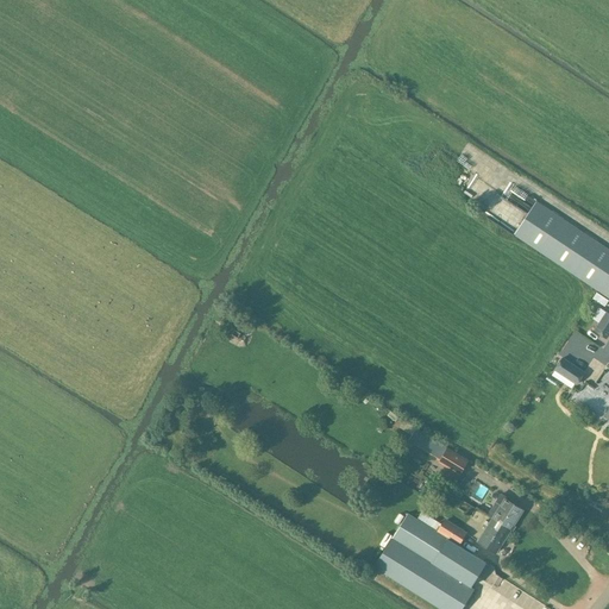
[(515,234),(608,297),(608,250),(537,202),(515,234)]
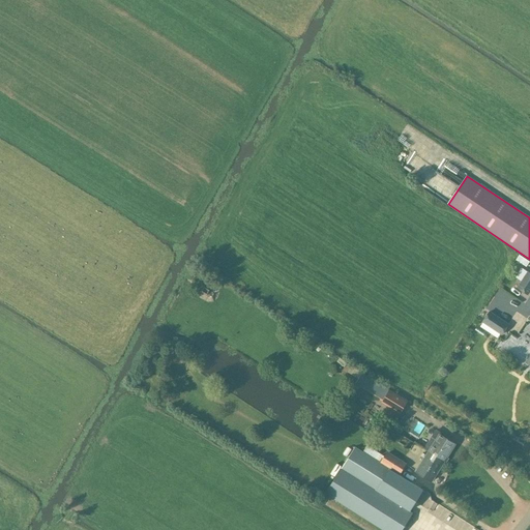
[(520,255),(516,260),(526,266),(529,262),(520,255)]
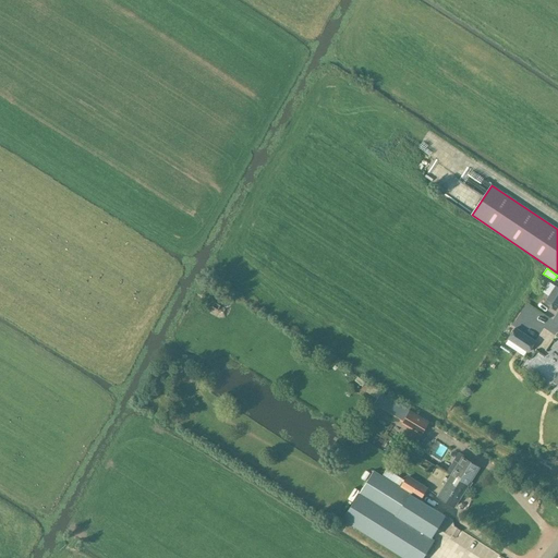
[(556,311),(557,306),(557,287),(556,286),(544,303),(556,311)]
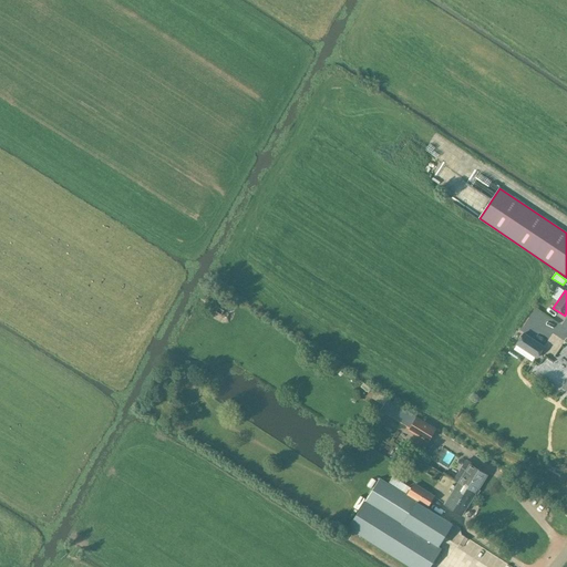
[(545,347),(524,332),(516,344),(537,359),(545,347)]
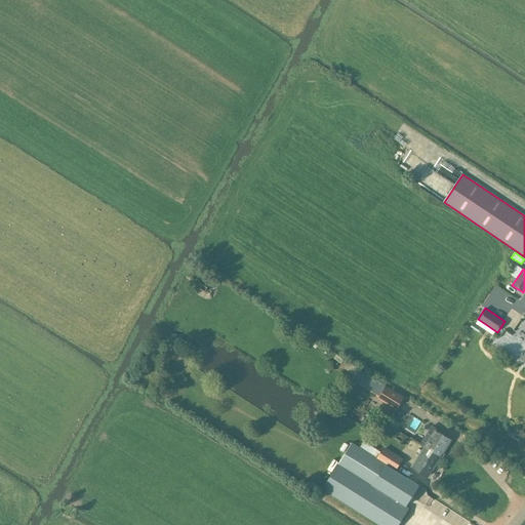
[(336,355),(334,358),(341,363),(344,360),(336,355)]
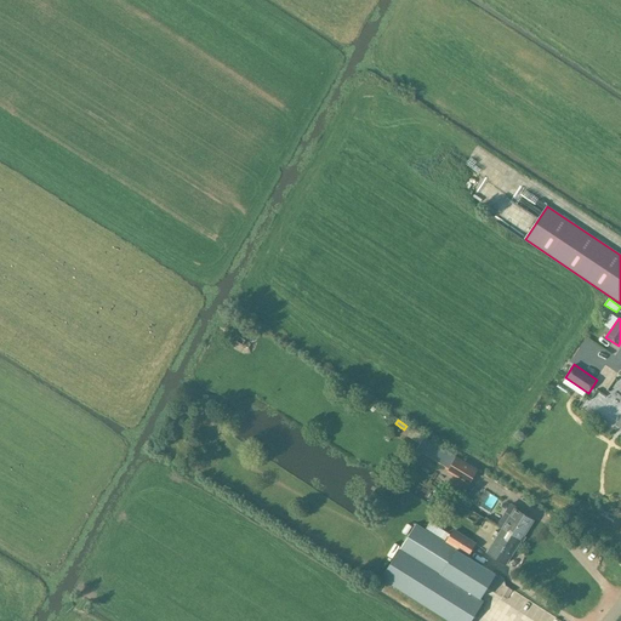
[(478,469),(456,456),(446,472),(468,485),(478,469)]
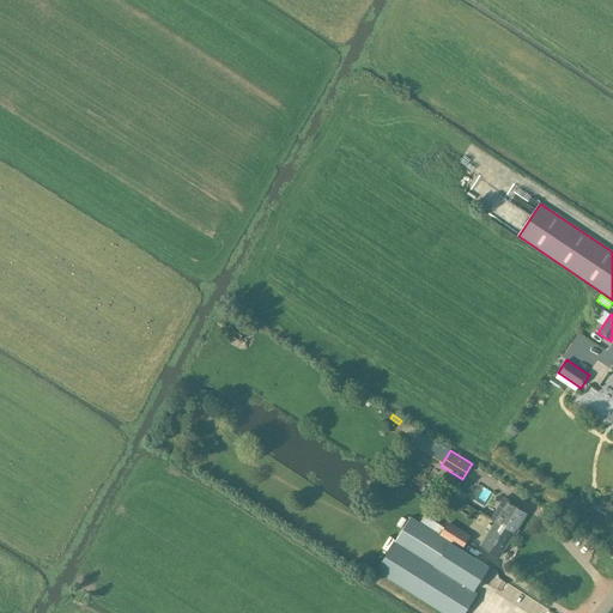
[(478,484),(471,497),(486,504),(492,491),(478,484)]
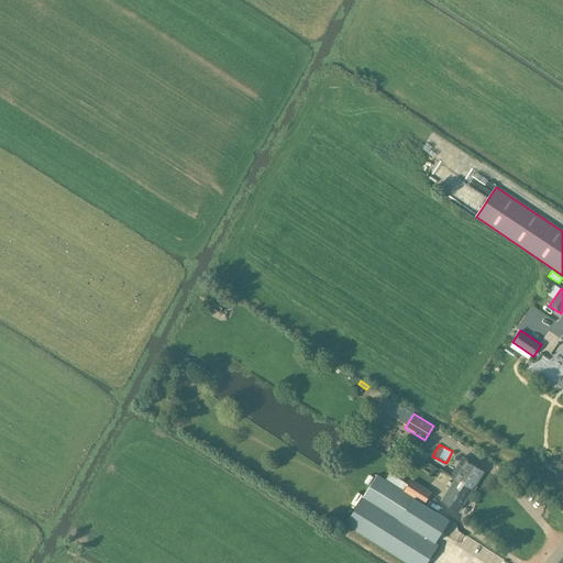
[(457,465),(462,468),(454,482),(461,485),(462,483),(473,489),(484,472),(467,462),(468,460),(463,456),(457,465)]
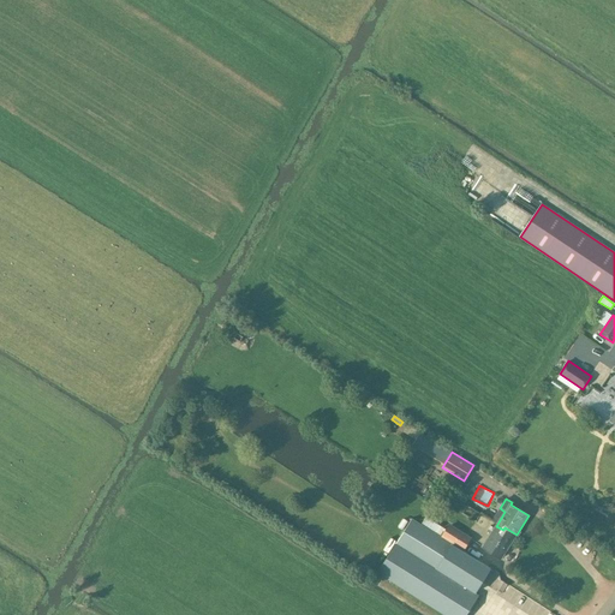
[(445,614),(465,614),(478,595),(475,592),(439,569),(453,545),(454,544),(441,536),(412,518),(378,572),(445,614)]
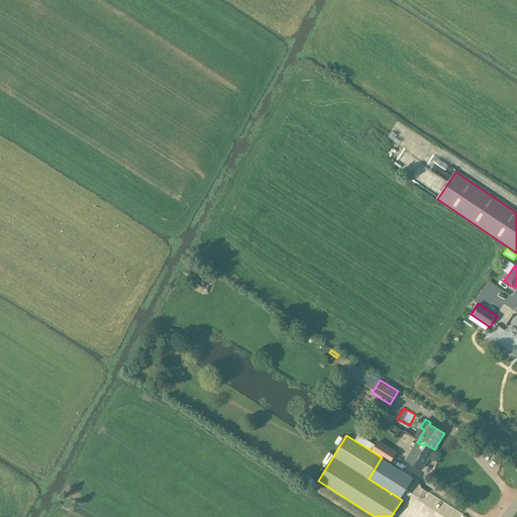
[(378,440),(371,450),(382,457),(390,462),(397,452),(378,440)]
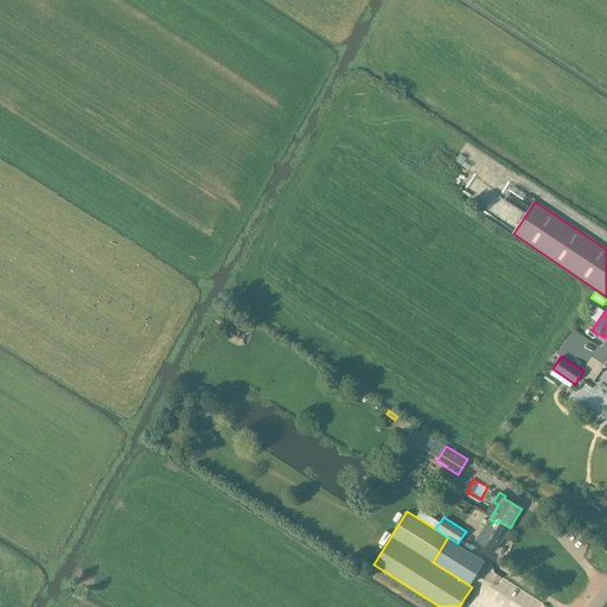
[(497,523),(490,519),(489,522),(484,519),(481,524),(485,526),(477,540),(494,551),(510,528),(498,521),(497,523)]
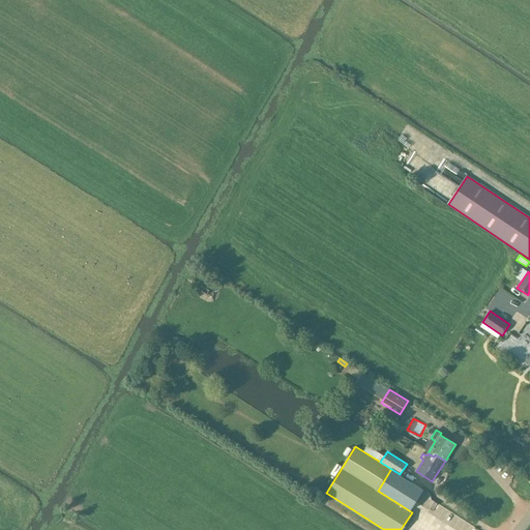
[(390,470),(378,491),(409,510),(422,490),(390,470)]
